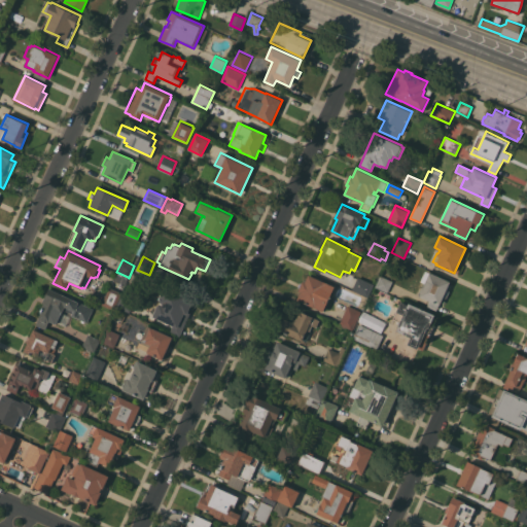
[(450,281),(447,289),(450,290),(446,297),(443,295),(440,302),(440,303),(436,310),(427,306),(429,301),(419,295),(425,283),(421,281),(426,271),(429,273),(430,272),(450,281)]
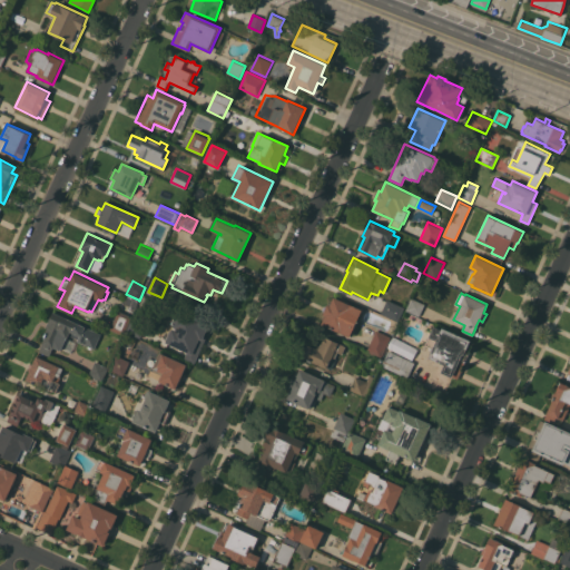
[(135,307),(123,302),(126,294),(138,300),(135,307)]
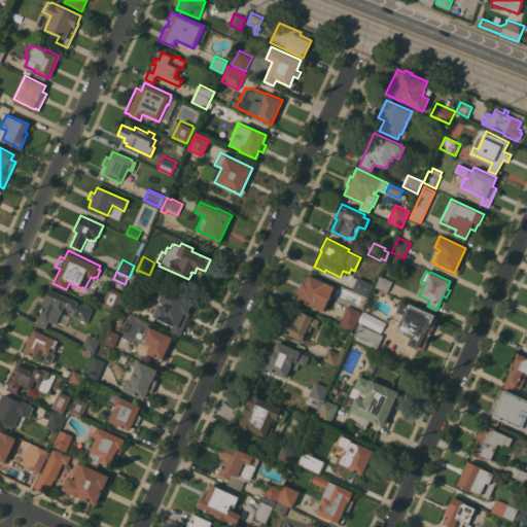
[(297,300),(301,291),(299,290),(303,281),(305,282),(309,274),(335,286),(323,312),(297,300)]
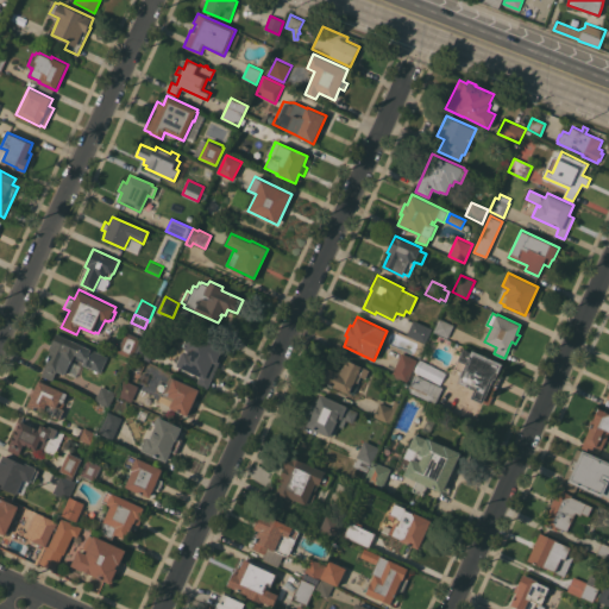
[(440,318),(453,325),(447,338),(434,331),(440,318)]
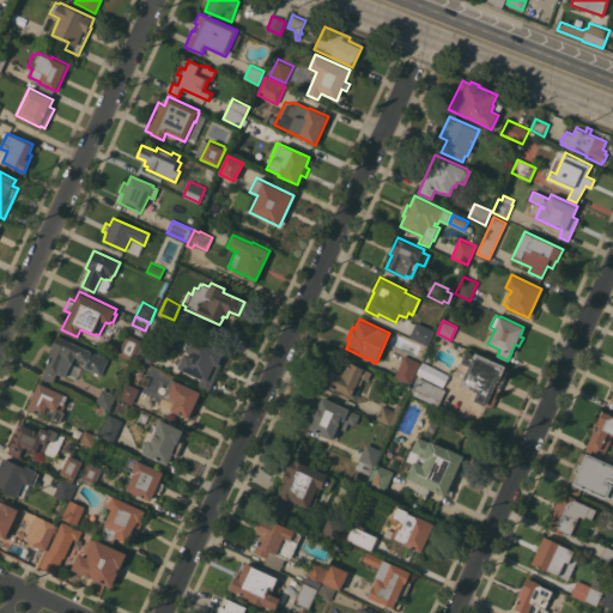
[(410,337),(417,322),(435,331),(429,345),(410,337)]
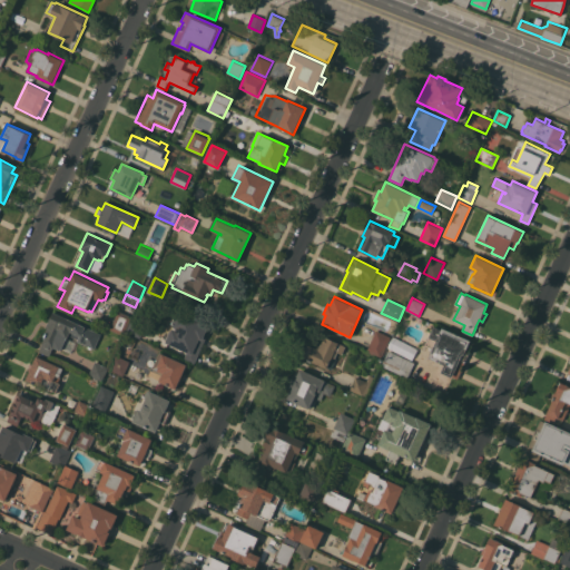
[(126,331),(124,335),(109,328),(118,310),(133,316),(131,317),(126,331)]
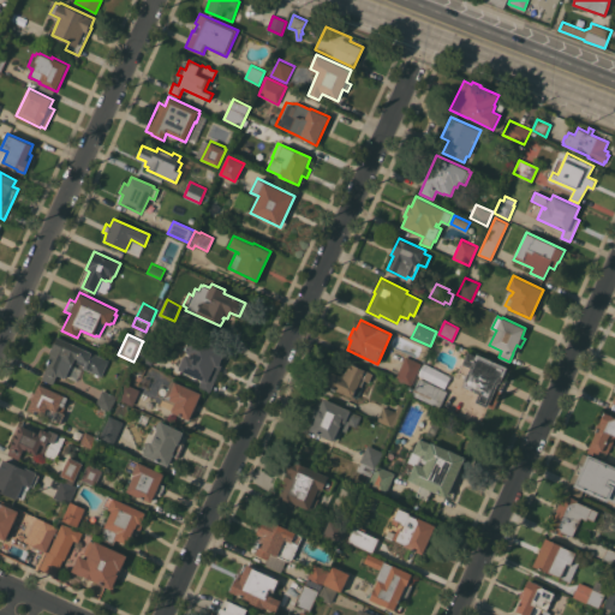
[(102,376),(84,368),(84,365),(73,359),(66,377),(58,374),(53,384),(42,378),(49,363),(48,362),(52,353),(49,352),(52,347),(53,347),(58,336),(87,348),(85,350),(108,360),(102,376)]
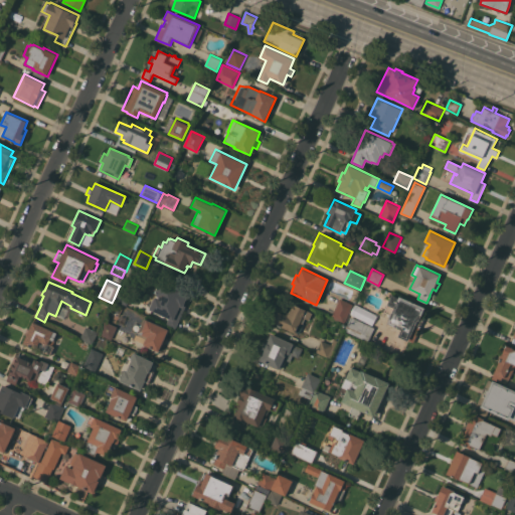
[(176,328),(166,324),(169,318),(150,309),(156,296),(159,298),(159,297),(156,295),(157,293),(155,292),(158,285),(160,286),(162,282),(189,295),(185,303),(187,304),(176,328)]
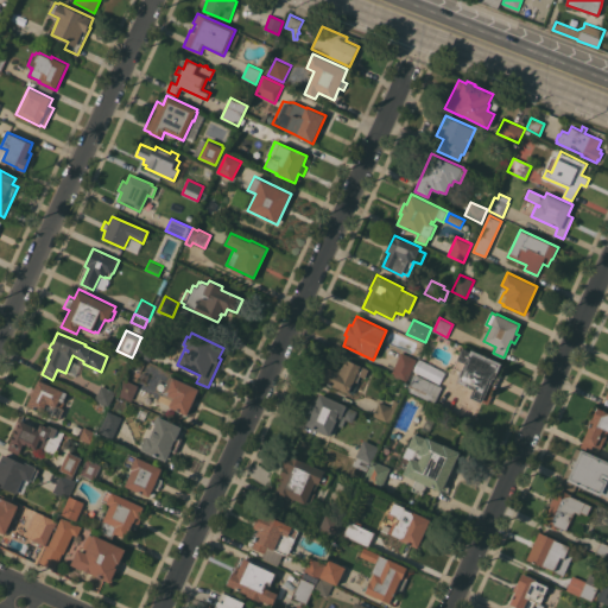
[(140,339),(157,347),(150,361),(134,353),(140,339)]
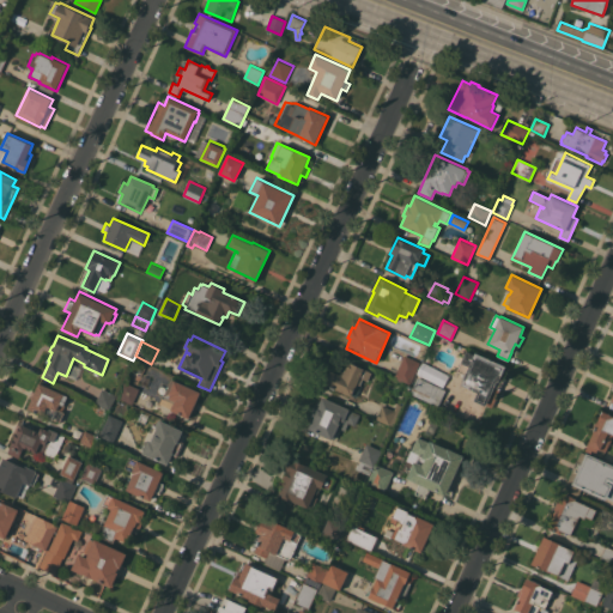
[(505,366),(510,369),(492,407),(487,405),(486,406),(474,400),(478,392),(461,384),(466,375),(457,371),(467,351),(474,354),(475,353),(505,366)]
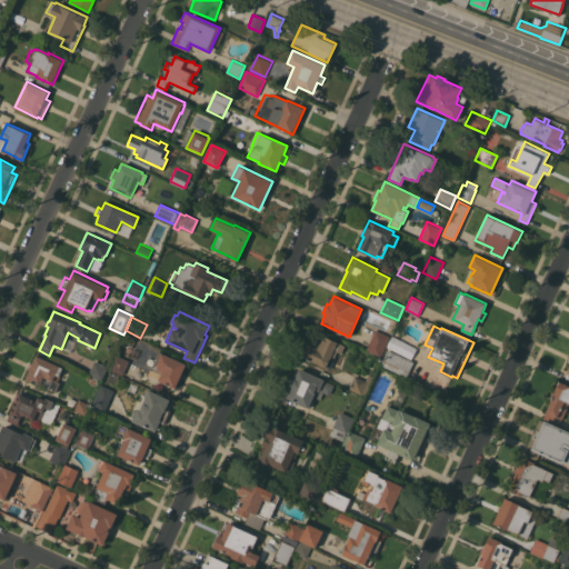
[(390,336),(380,358),(366,351),(376,329),(390,336)]
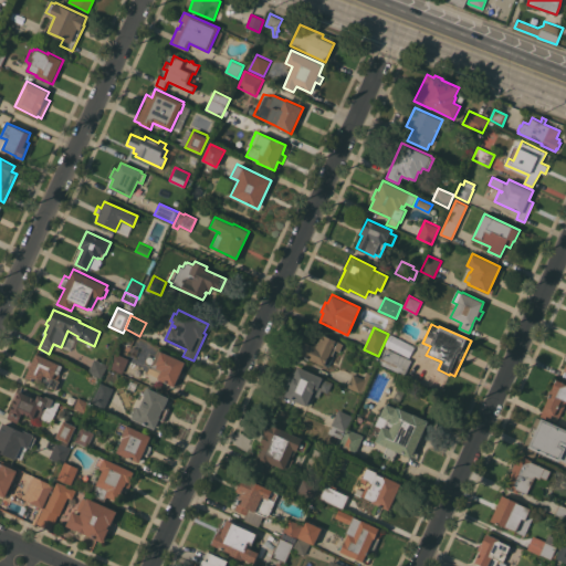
[(299,354),(305,341),(316,346),(321,336),(322,336),(323,334),(344,344),(339,352),(335,349),(333,355),(329,355),(324,366),(299,354)]
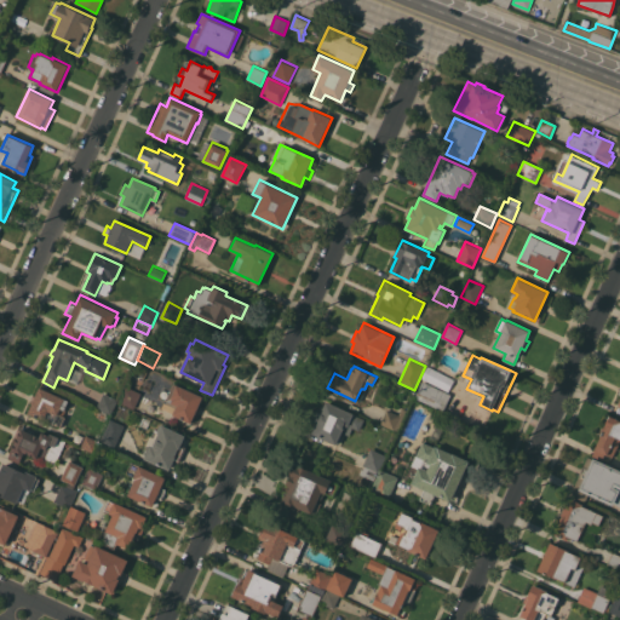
[(443,411),(414,397),(423,380),(451,394),(443,411)]
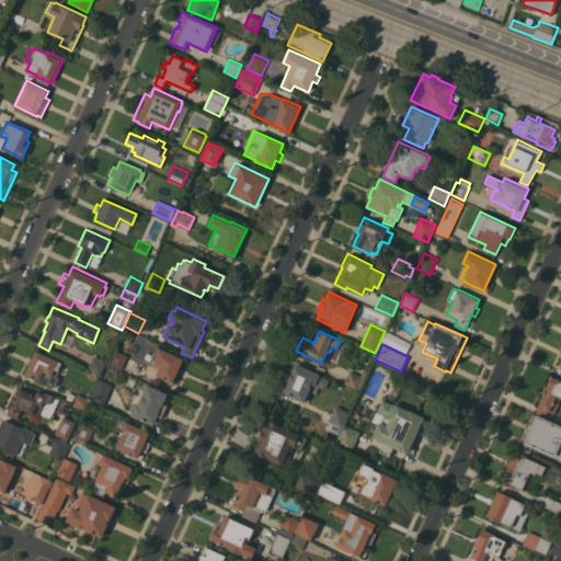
[(181,366),(183,367),(179,376),(176,375),(173,382),(157,375),(157,374),(146,369),(148,363),(150,364),(158,346),(184,358),(181,366)]
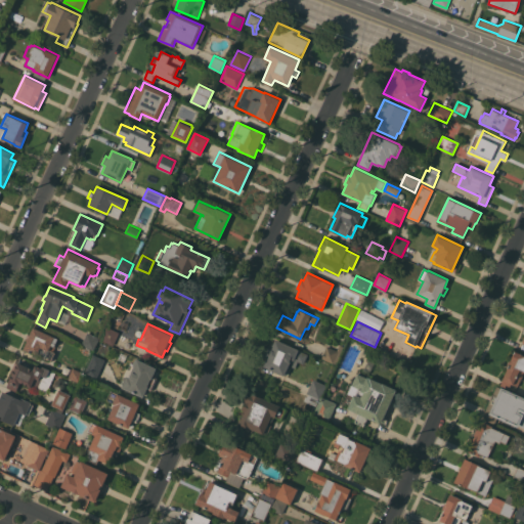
[(58,339),(55,346),(56,346),(53,351),(55,352),(51,360),(25,348),(34,326),(58,339)]
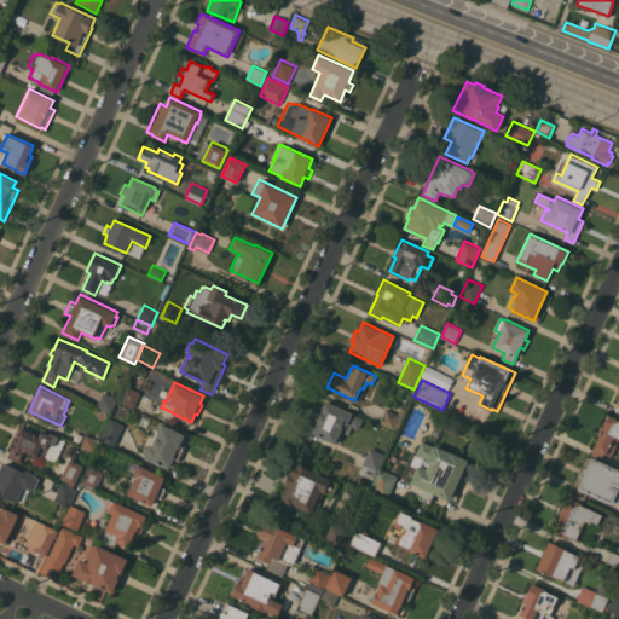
[(134,408),(119,401),(126,386),(142,392),(134,408)]
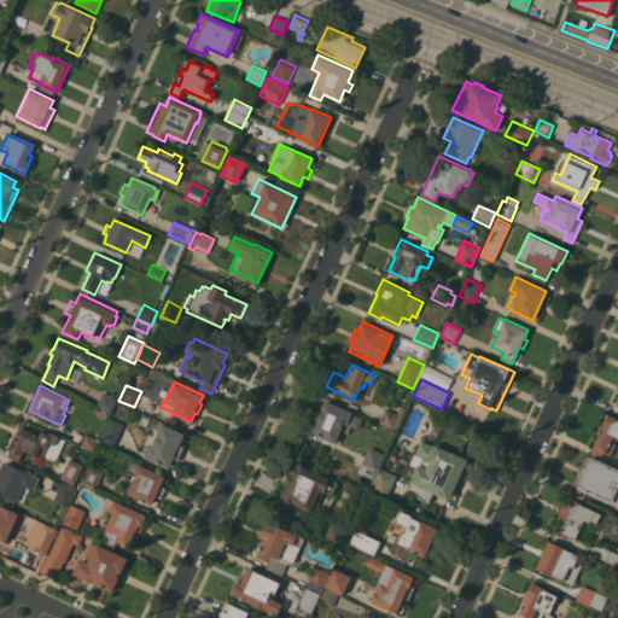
[(117,398),(111,413),(97,407),(104,392),(117,398)]
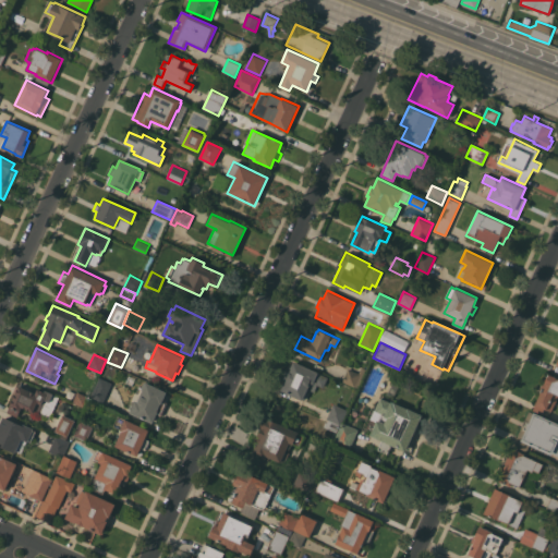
[(318,372),(318,373),(326,376),(322,386),(317,385),(314,391),(310,389),(304,400),(281,389),(294,361),(318,372)]
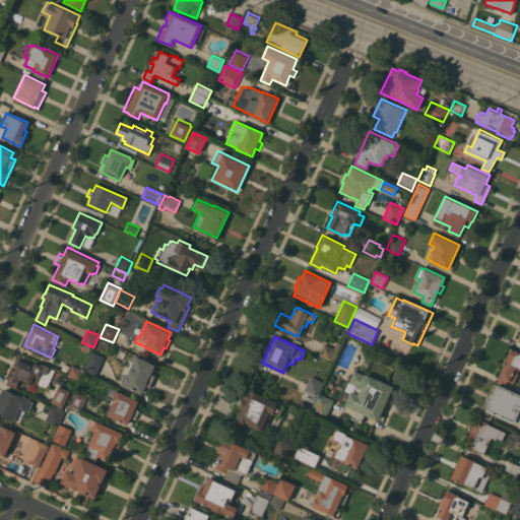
[(333,361),(330,360),(330,361),(319,355),(325,343),(334,347),(337,341),(341,343),(333,361)]
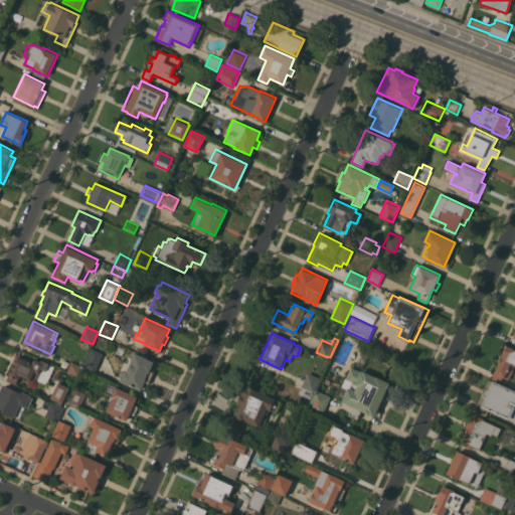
[(514,349),(514,365),(509,379),(503,376),(500,382),(492,378),(495,373),(494,373),(500,361),(498,360),(501,353),(502,353),(504,351),(503,350),(505,347),(505,348),(507,345),(514,349)]
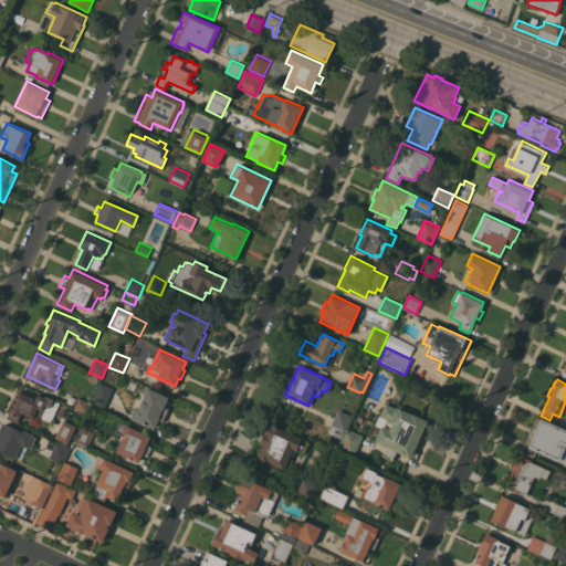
[(102,383),(114,388),(104,410),(91,405),(102,383)]
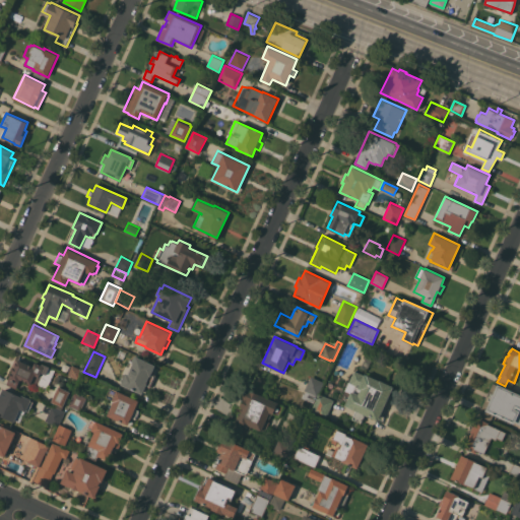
[(126,373),(128,374),(136,356),(155,365),(151,373),(151,374),(153,375),(148,386),(146,385),(142,394),(121,384),(126,373)]
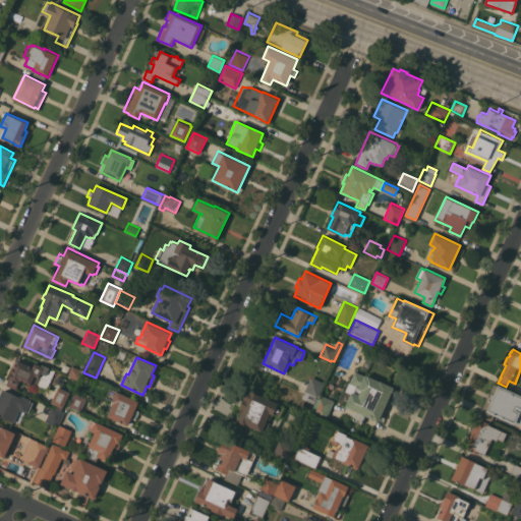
[(18,359),(34,366),(36,362),(42,365),(43,363),(50,367),(50,368),(55,370),(52,378),(51,377),(45,390),(38,387),(37,387),(20,380),(16,389),(7,385),(18,359)]
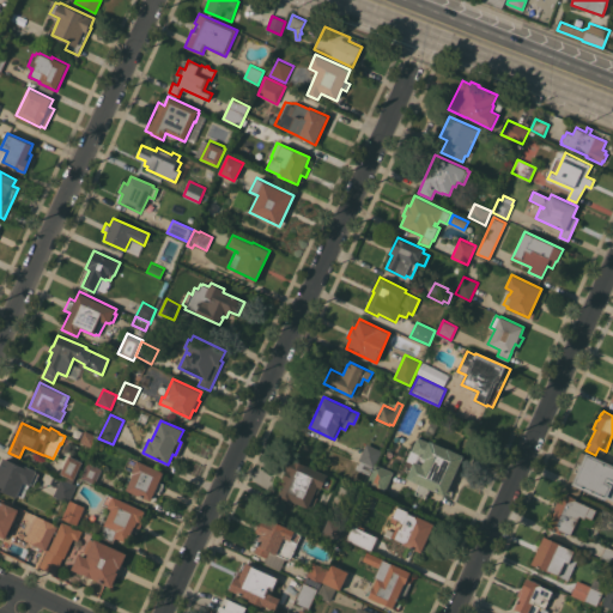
[(92,447),(80,442),(85,430),(97,436),(92,447)]
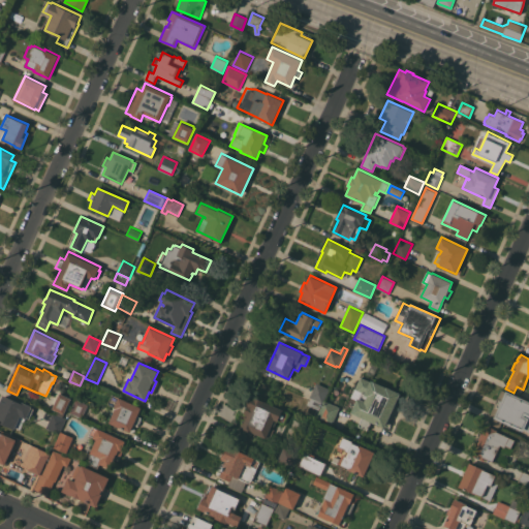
[(372,422),(368,430),(359,426),(363,417),(351,412),(358,398),(360,399),(363,393),(355,389),(361,377),(370,381),(371,380),(386,387),(386,386),(401,393),(384,428),(372,422)]
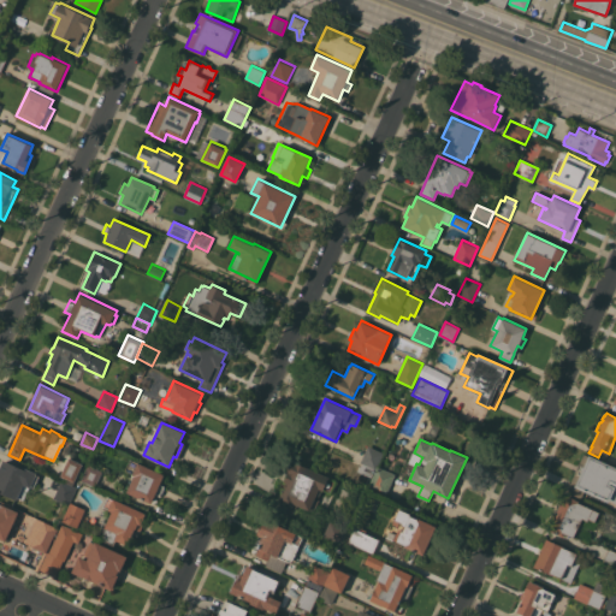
[(363,463),(361,462),(368,445),(384,452),(377,469),(375,468),(371,478),(357,471),(363,463)]
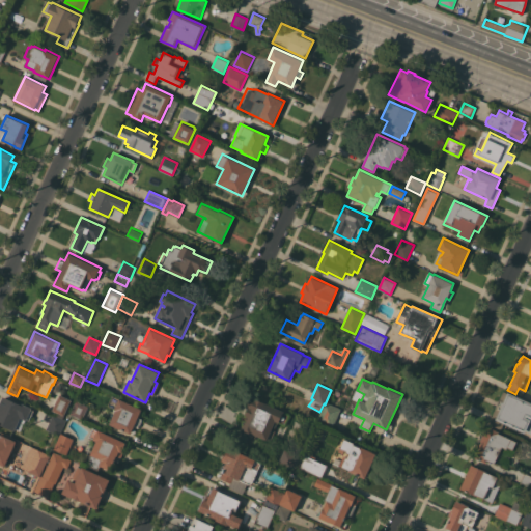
[(530,401),(530,432),(526,430),(526,432),(504,423),(501,428),(488,423),(504,391),(508,393),(508,392),(530,401)]
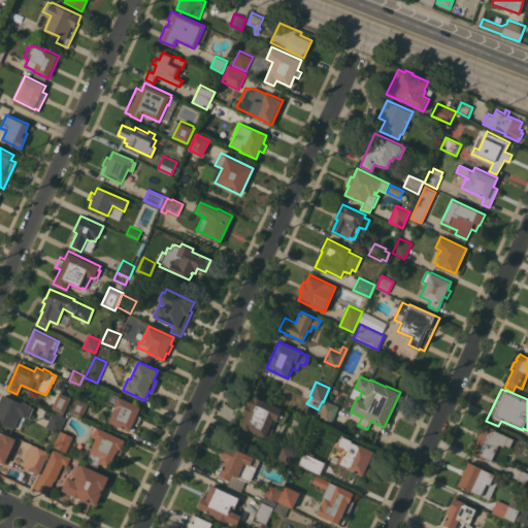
[(59,392),(70,397),(64,413),(52,407),(59,392)]
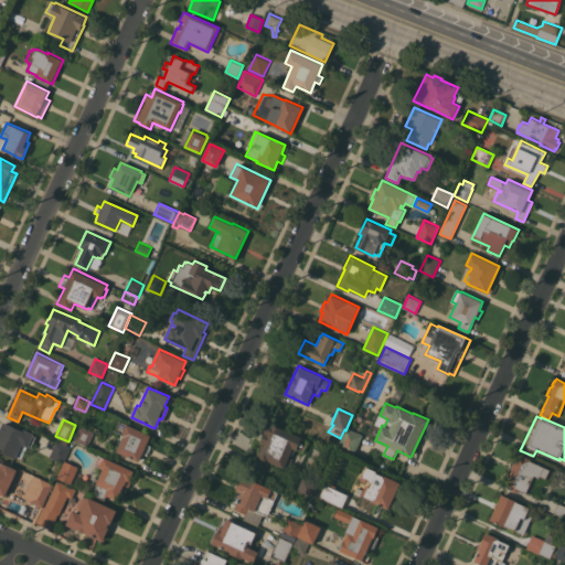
[(117,451),(124,436),(123,436),(123,435),(116,430),(120,420),(151,435),(148,444),(152,445),(148,455),(144,452),(139,461),(117,451)]
